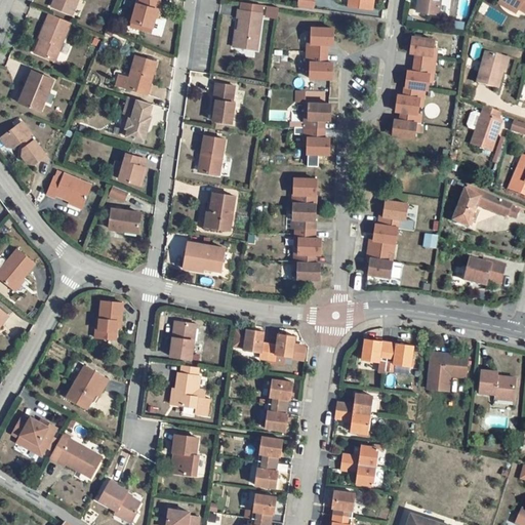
[(75,13),(80,0),(59,0),(57,6),(75,13)]
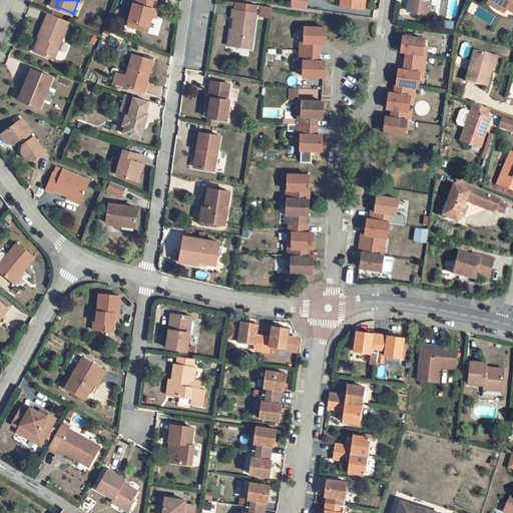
[(155,0),(136,0),(137,4),(134,4),(129,22),(139,25),(138,28),(146,31),(153,4),(156,4),(155,0)]
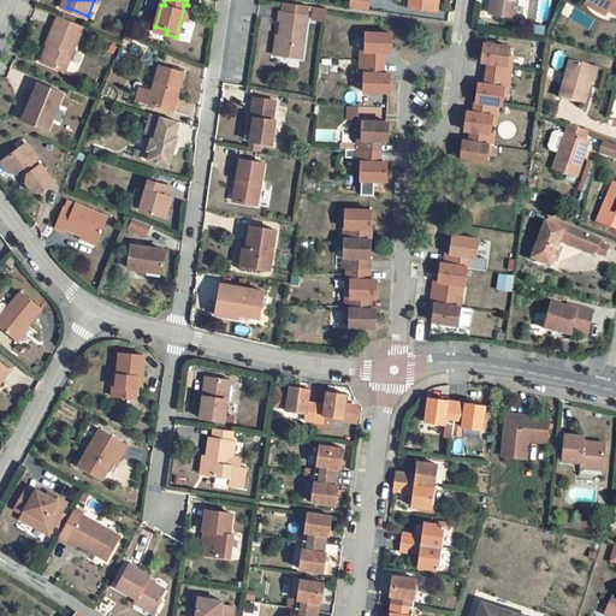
[(350,0),(349,7),(367,10),(368,0),(350,0)]
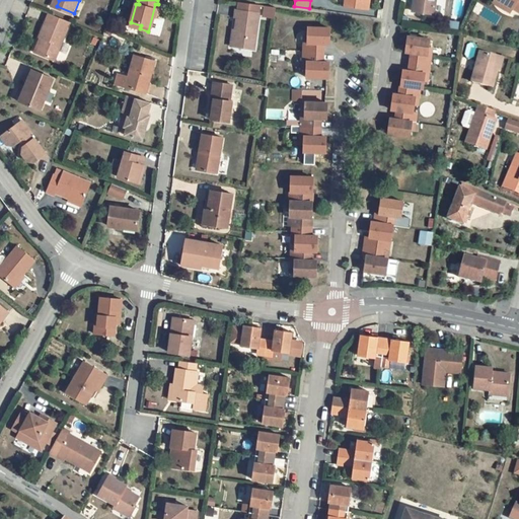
[(345,0),(345,6),(368,9),(370,0),(368,0),(345,0)]
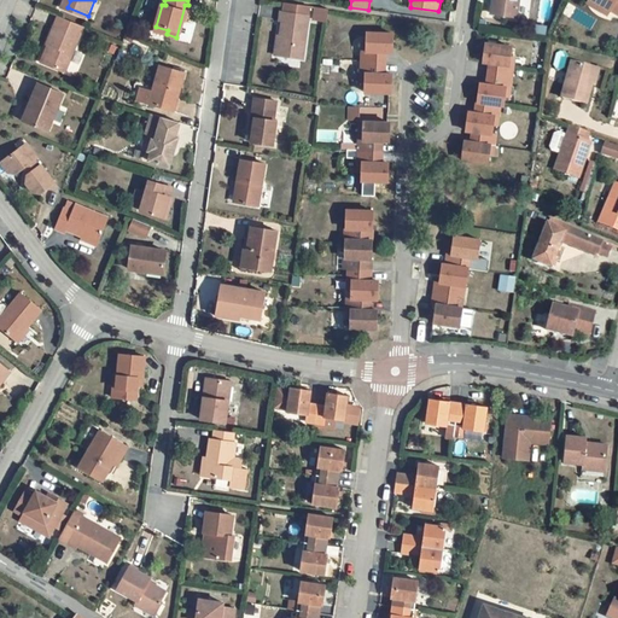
[(493,0),(491,13),(517,17),(519,0),(493,0)]
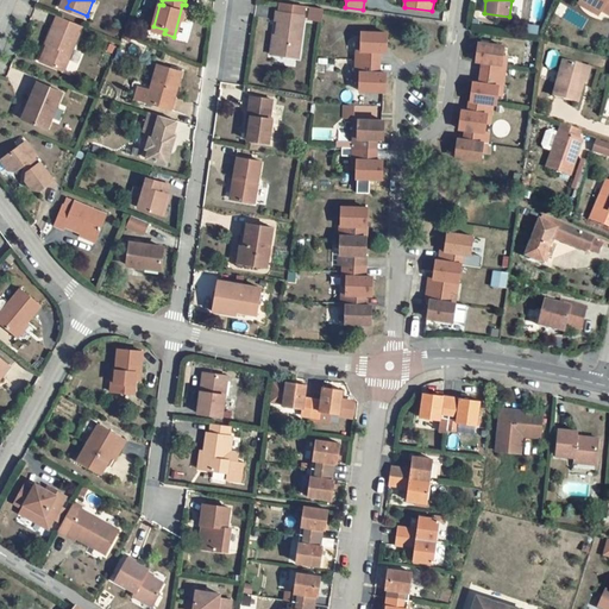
[(608,0),(588,0),(608,12),(608,0)]
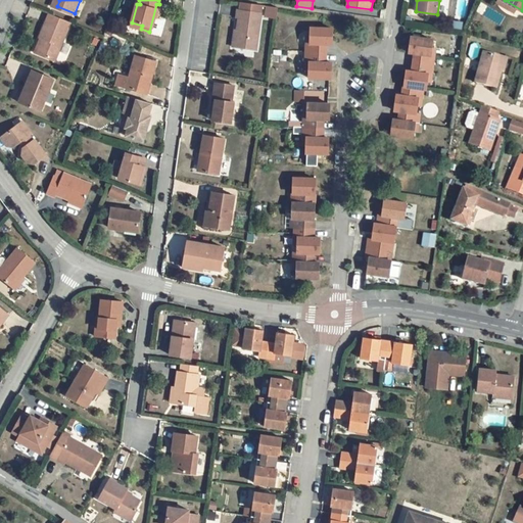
[(236,31),(234,47),(256,50),(262,13),(260,13),(262,6),(240,3),(239,10),(237,10),(236,17),(238,18),(236,31)]
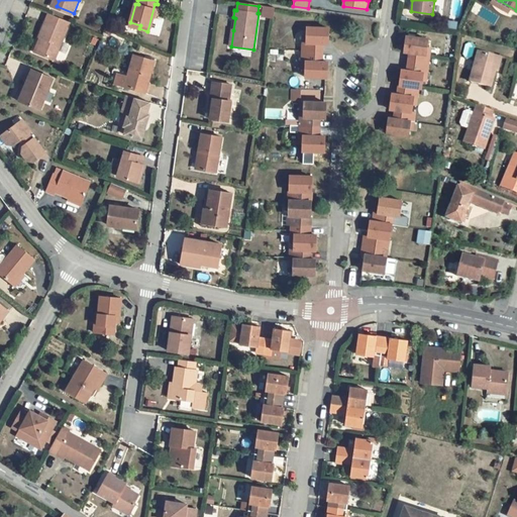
[(55,61),(72,23),(52,15),(48,21),(47,21),(40,37),(43,38),(37,53),(55,61)]
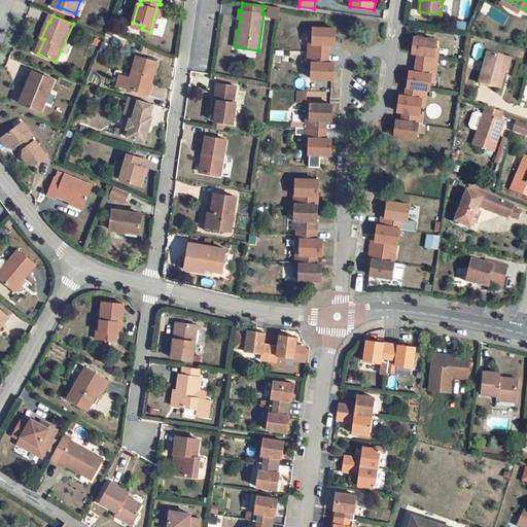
[(336,29),(312,28),(312,44),(308,44),(308,53),(308,54),(328,55),(328,45),(335,45),(336,29)]
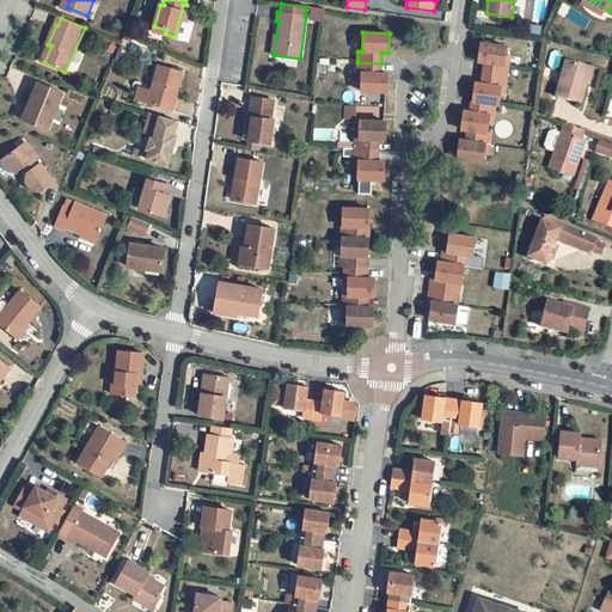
[(481,43),(478,62),(485,63),(484,74),(508,78),(509,66),(506,66),(508,47),(481,43)]
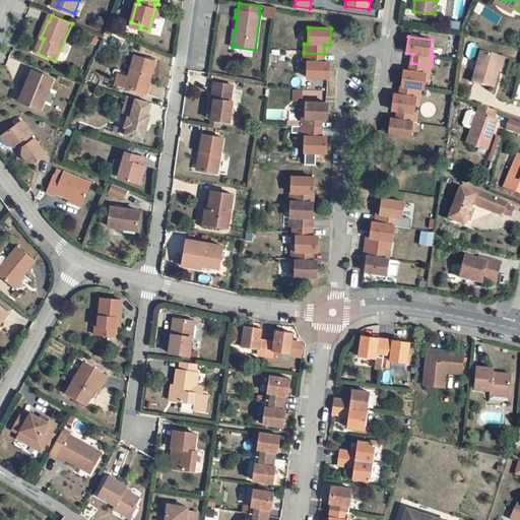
[(35,52),(38,53),(44,39),(41,38),(35,52)]
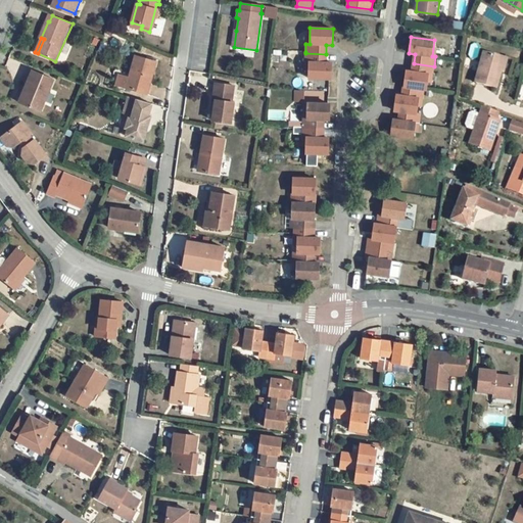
[(325,63),(326,54),(305,53),(305,62),(308,63),(308,78),(329,79),(331,79),(332,63),(325,63)]
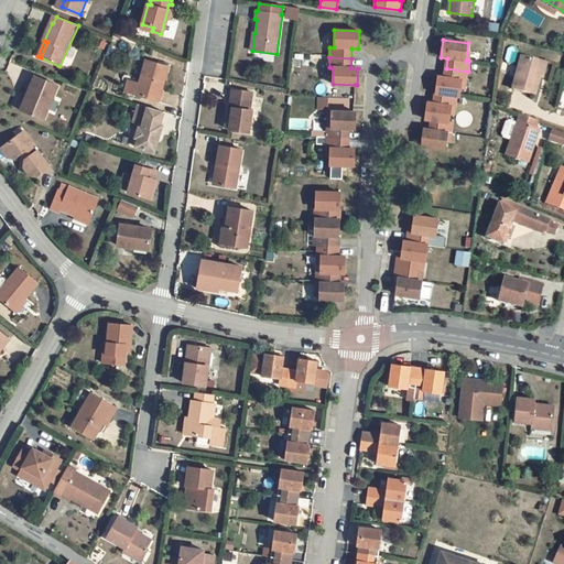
[(545,64),(522,57),(513,90),(537,96),(545,64)]
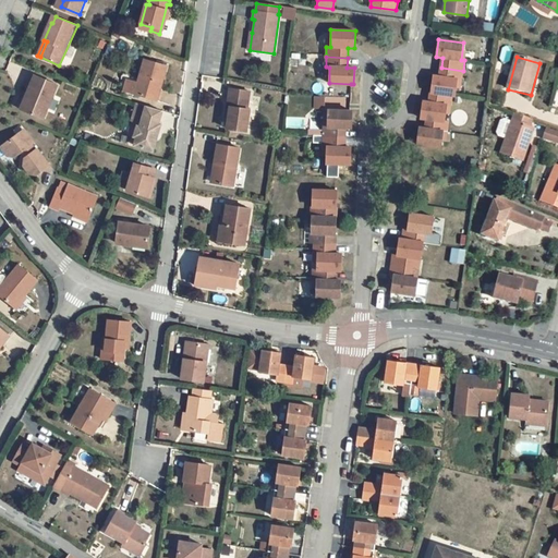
[(167,67),(145,60),(137,83),(135,93),(134,94),(157,100),(167,67)]
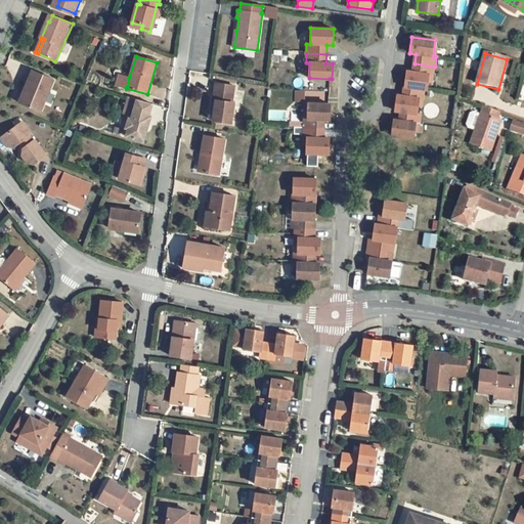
[(406,72),(404,87),(425,90),(428,90),(430,75),(433,76),(435,67),(415,63),(413,72),(406,72)]
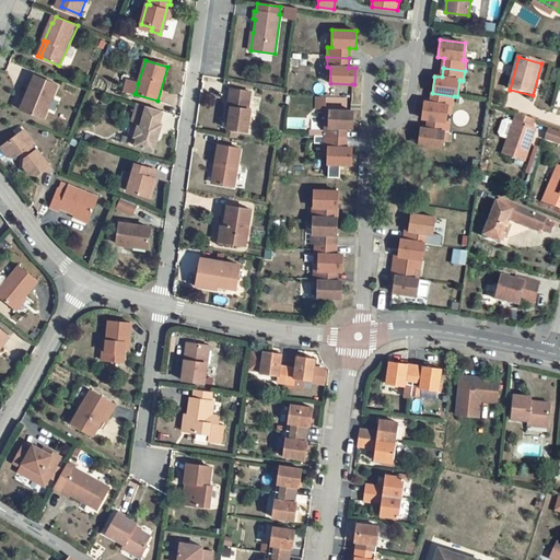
[(43,119),(57,84),(35,76),(26,95),(28,96),(22,111),(43,119)]
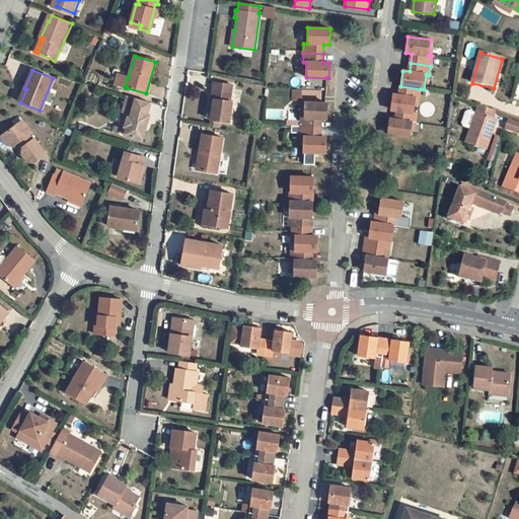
[(128,77),(119,74),(116,84),(126,86),(128,77)]
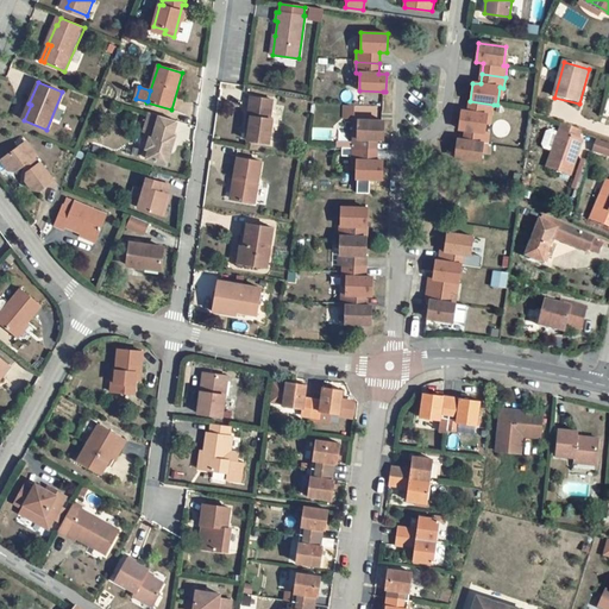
[(271,121),(275,101),(253,98),(250,118),(252,118),(249,142),(270,145),(274,121),(271,121)]
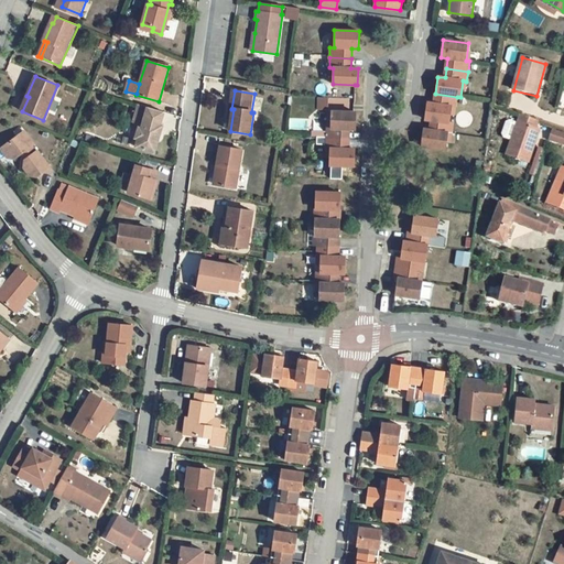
[(427,102),(425,119),(432,120),(449,123),(452,106),(456,107),(457,97),(435,94),(434,104),(427,102)]
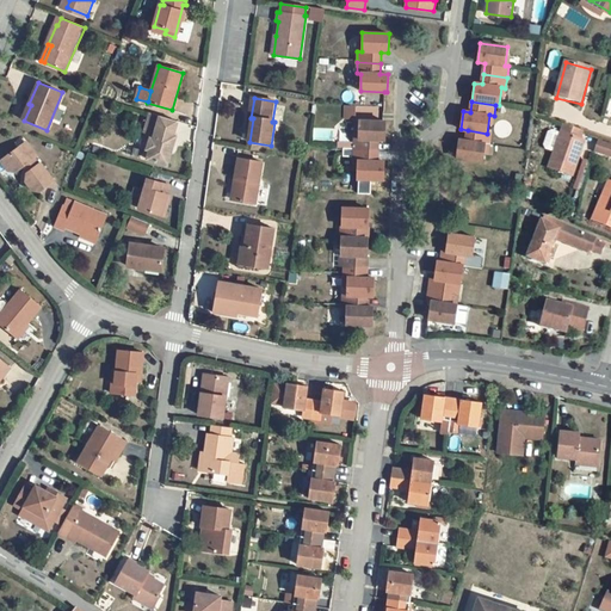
[(24,121),(31,105),(29,104),(25,103),(19,118),(24,121)]
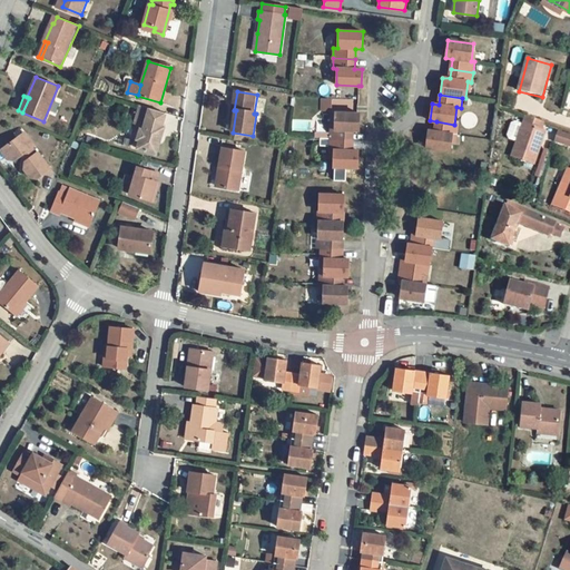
[(161,127),(166,114),(140,106),(136,119),(143,121),(140,129),(137,139),(139,140),(137,148),(156,154),(164,127),(161,127)]
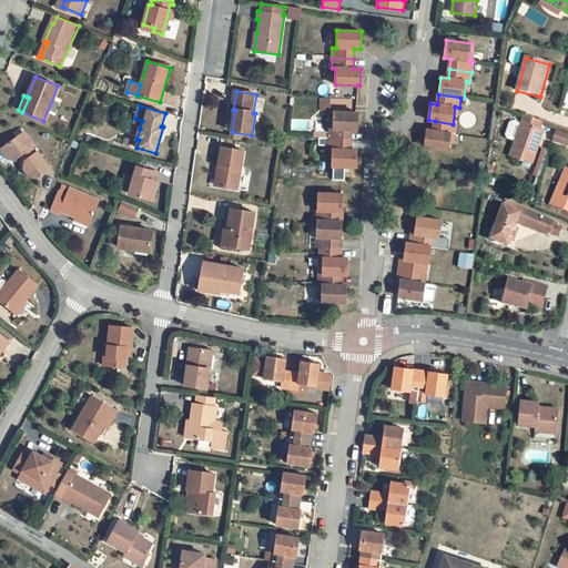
[(356,113),(334,112),(333,129),(330,129),(330,138),(330,140),(351,140),(351,130),(357,130),(358,113),(356,113)]
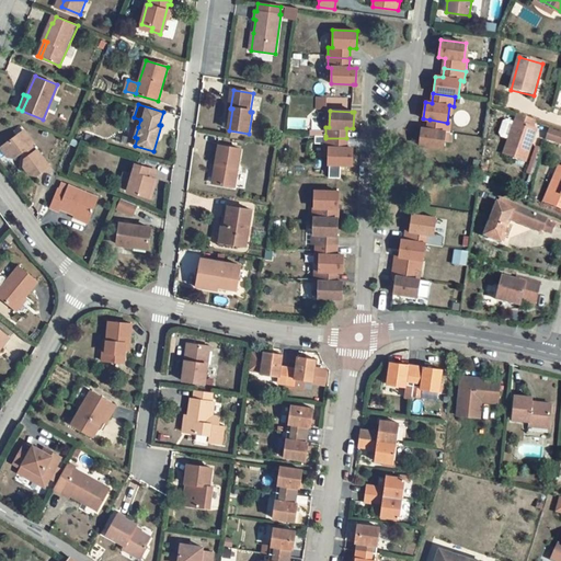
[(516,116),(514,123),(535,130),(537,124),(516,116)]
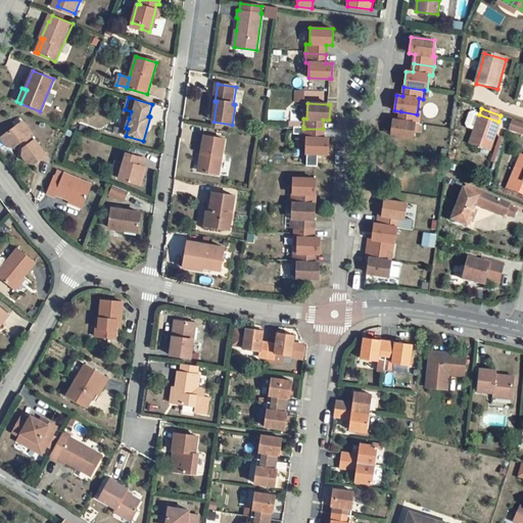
[(129,119),(131,111),(125,109),(123,117),(129,119)]
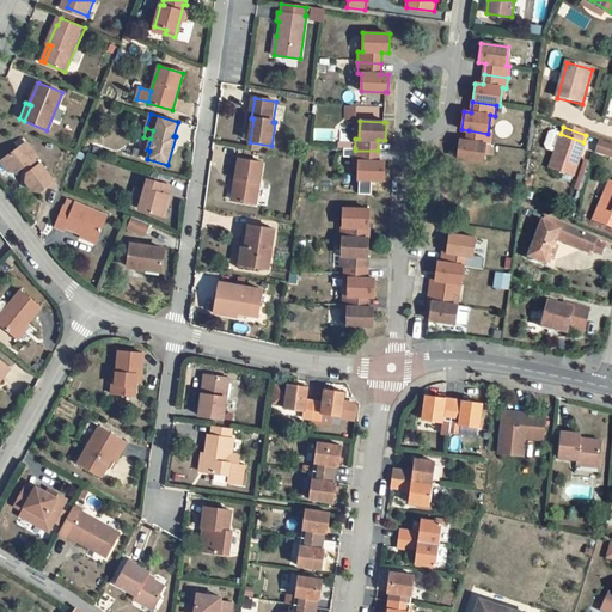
[(459,140),(457,159),(484,161),(487,145),(490,145),(491,134),(488,134),(469,130),(467,141),(459,140)]
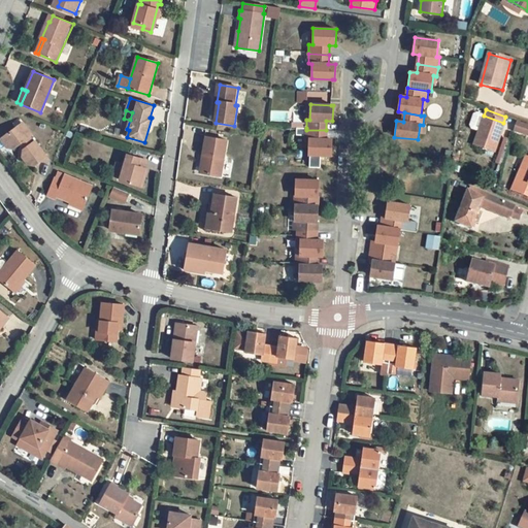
[(495,157),(506,124),(503,123),(484,116),(472,147),(495,157)]
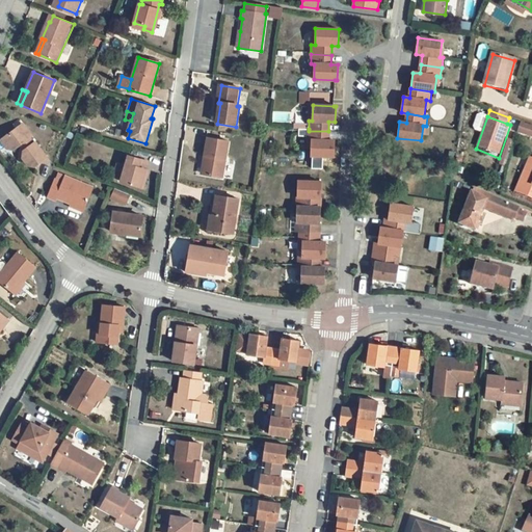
[(23,124),(16,129),(20,134),(27,128),(23,124)]
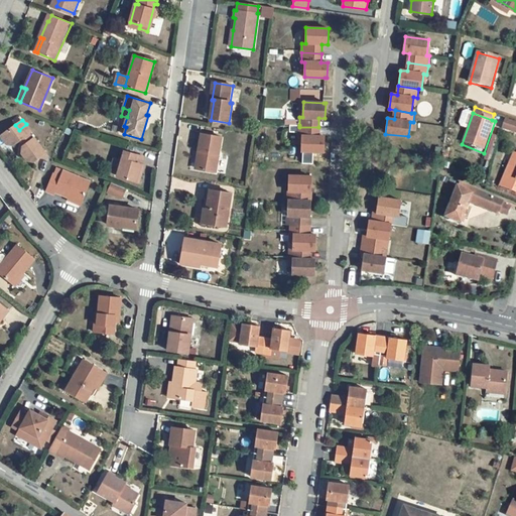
[(515,125),(504,121),(501,132),(515,136),(515,125)]
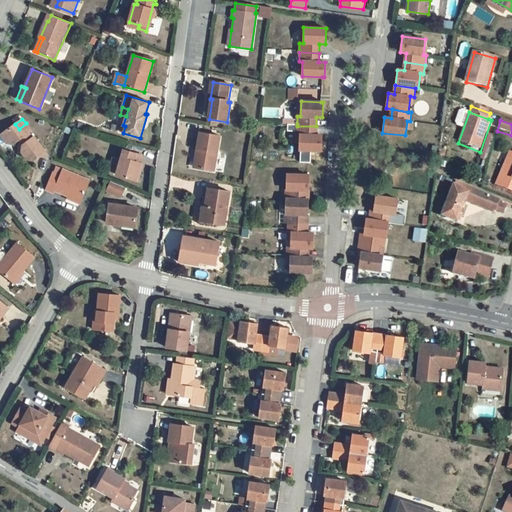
[(35,160),(46,151),(34,136),(33,137),(29,132),(31,130),(26,123),(19,129),(15,124),(0,135),(6,143),(14,144),(20,139),(24,144),(23,145),(22,152),(27,160),(35,160)]
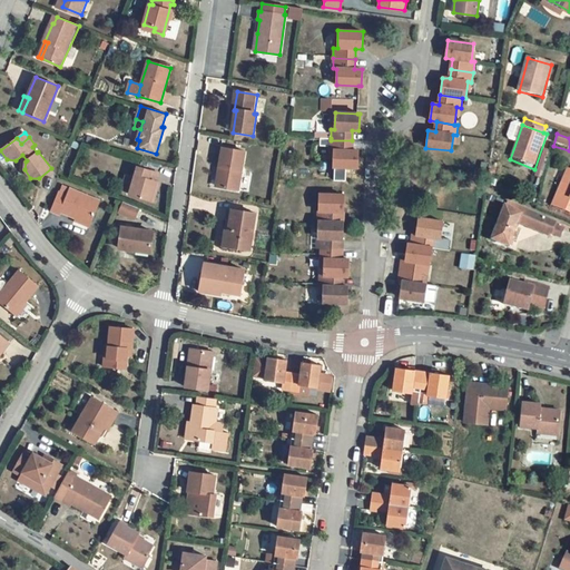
[(352,140),(331,140),(330,150),(334,150),(333,167),(345,167),(359,168),(359,151),(352,150),(352,140)]
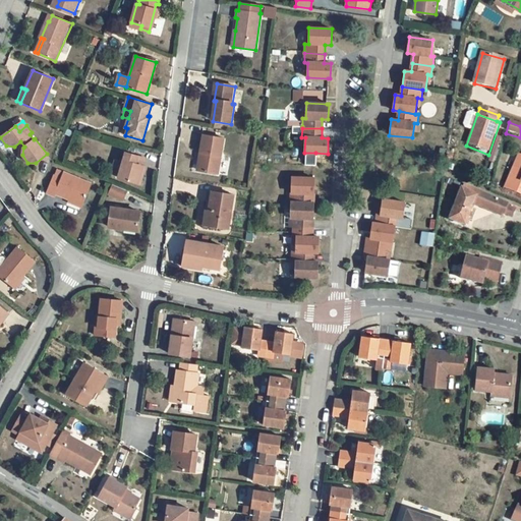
[(218,175),(225,138),(204,135),(200,153),(203,154),(199,171),(218,175)]
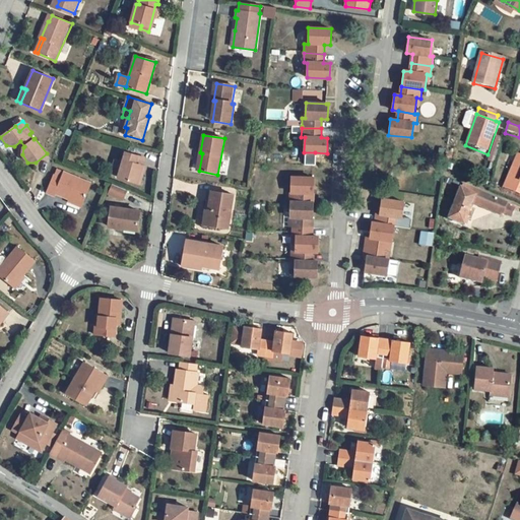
[(501,139),(496,137),(488,164),(493,166),(501,139)]
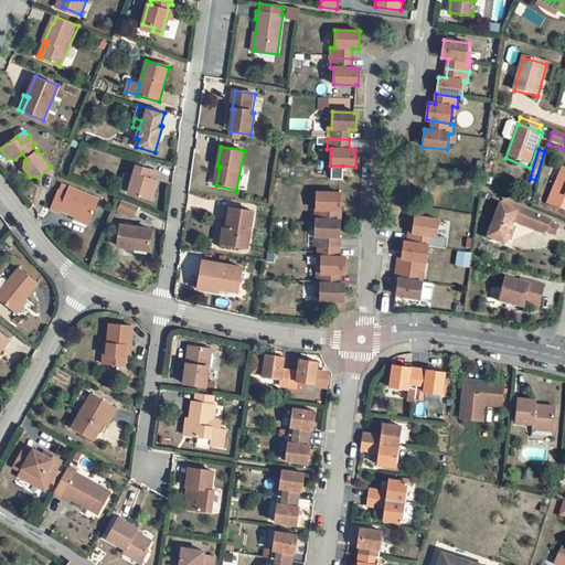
[(158,172),(137,166),(132,177),(129,189),(128,193),(149,199),(156,180),(158,172)]
